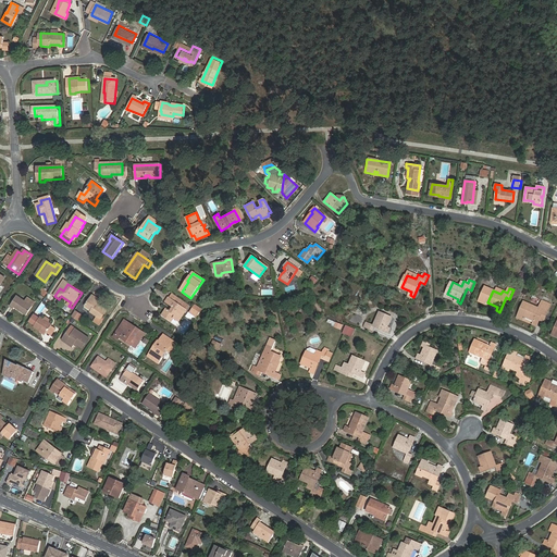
[(25,312),(24,313),(28,317),(34,308),(19,297),(11,308),(15,311),(17,309),(17,308),(25,312)]
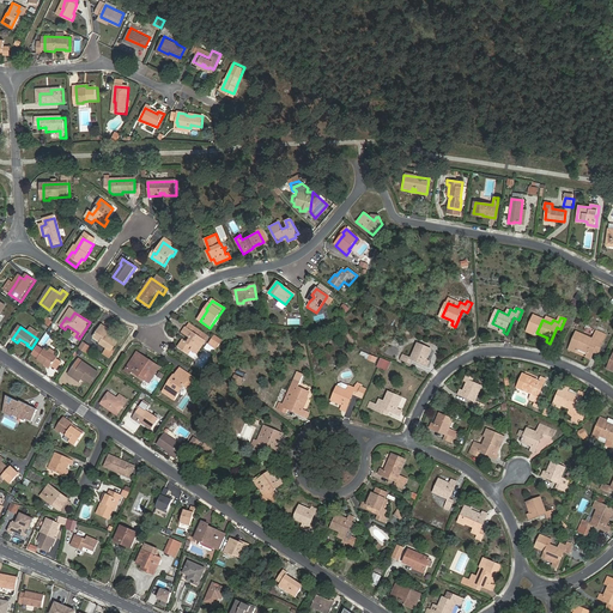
[(109,332),(102,327),(95,337),(102,341),(101,344),(108,349),(113,351),(111,352),(114,353),(116,350),(114,349),(119,341),(111,337),(110,338),(107,335),(108,334),(109,332)]
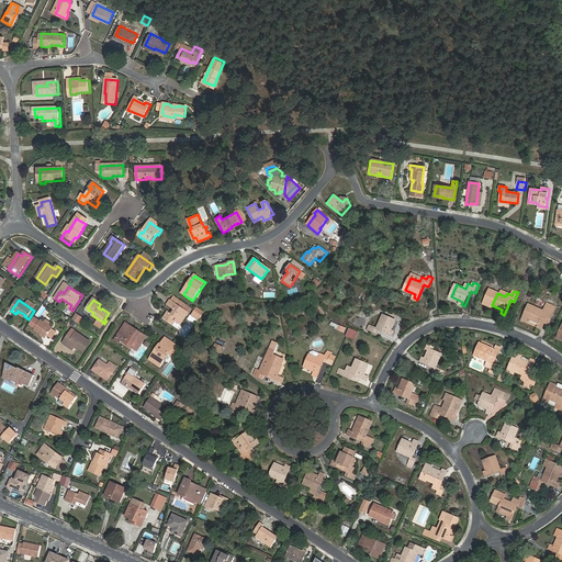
[(172,316),(170,314),(168,313),(164,319),(173,325),(178,319),(182,323),(189,314),(170,301),(167,305),(173,310),(176,311),(172,316)]
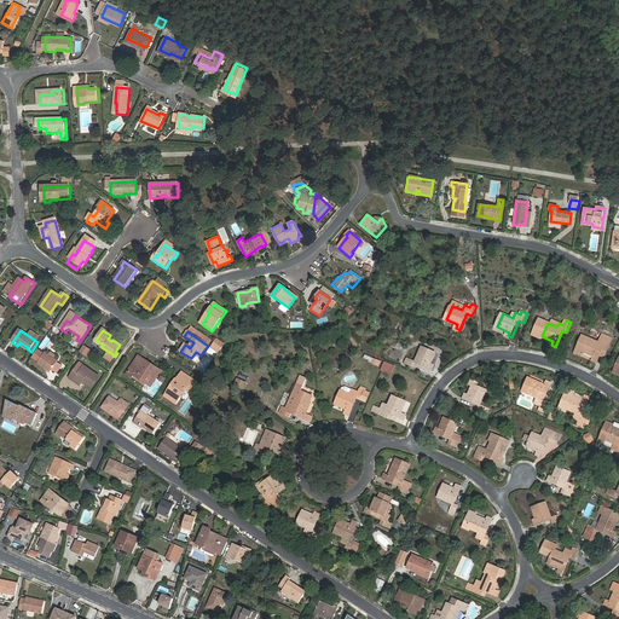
[(583,354),(594,359),(593,362),(597,364),(605,348),(608,350),(613,340),(603,336),(600,345),(583,337),(574,354),(582,357),(583,354)]
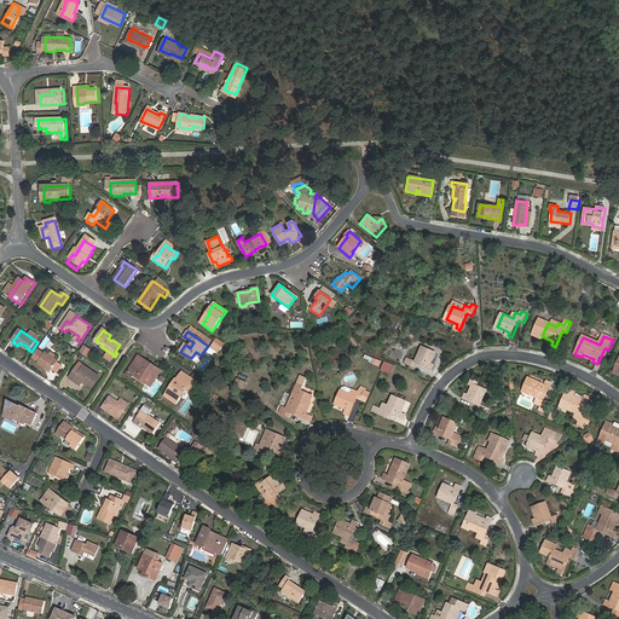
[(217,339),(210,347),(218,352),(224,343),(217,339)]
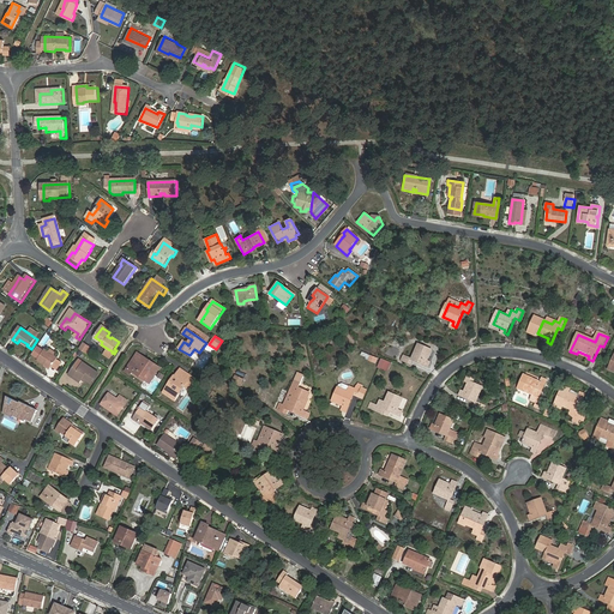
[(433,350),(420,344),(414,359),(405,355),(403,360),(411,365),(414,360),(429,367),(432,362),(428,361),(433,350)]
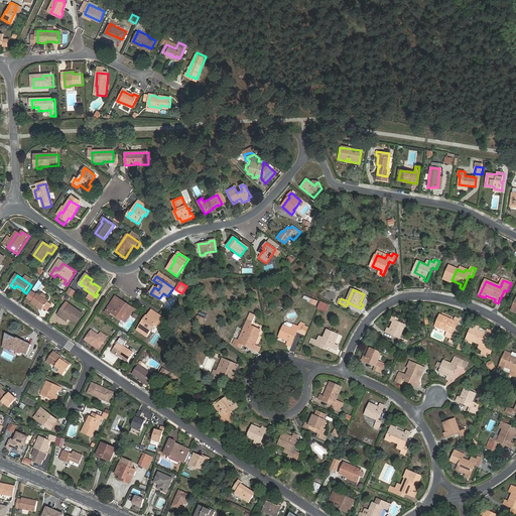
[(163,293),(159,298),(163,301),(167,296),(163,293)]
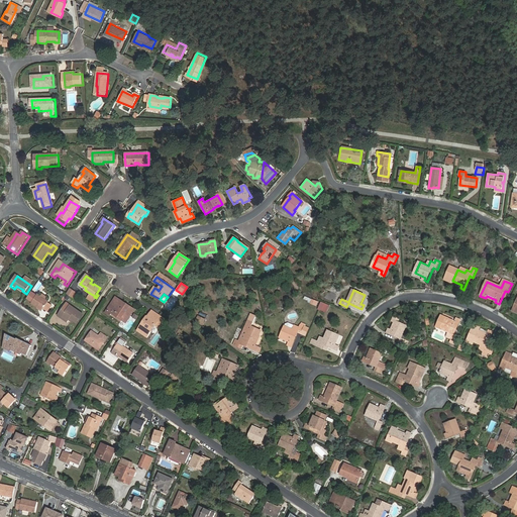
[(46,301),(42,298),(39,296),(32,304),(43,312),(44,310),(47,307),(50,309),(53,305),(46,301)]
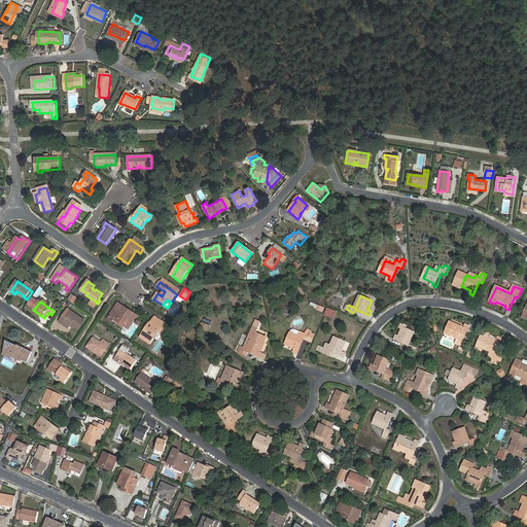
[(120,305),(118,307),(132,316),(134,314),(120,305)]
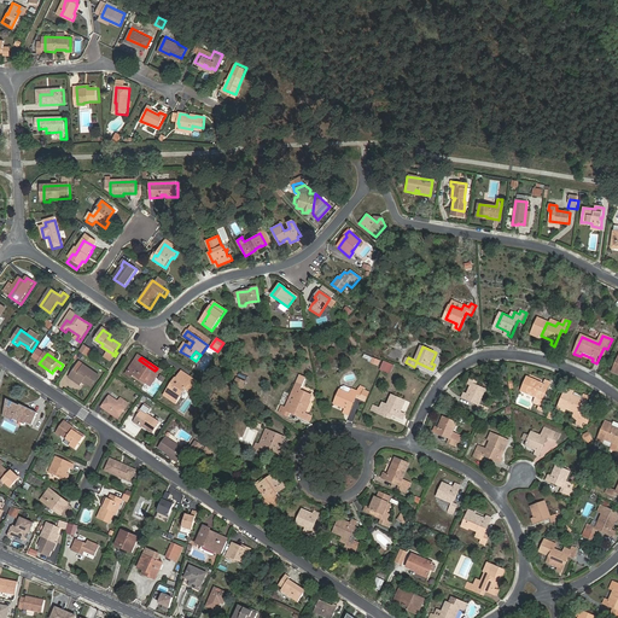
[(155,371),(139,360),(129,375),(133,378),(135,375),(151,386),(161,372),(157,368),(155,371)]
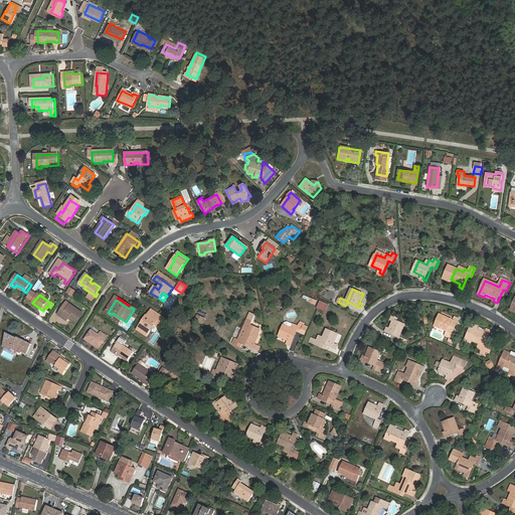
[(320,301),(317,309),(324,312),(328,304),(320,301)]
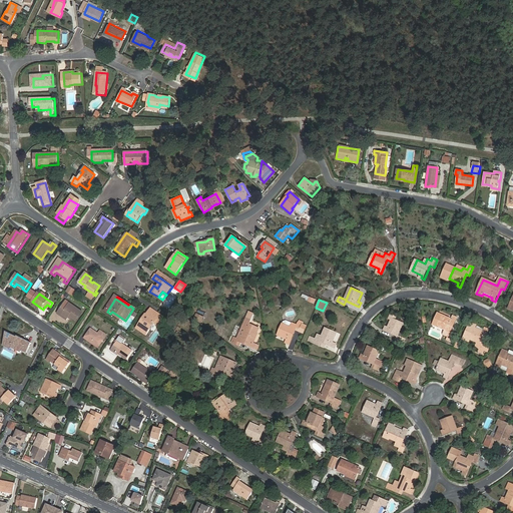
[(70,316),(73,318),(77,321),(83,313),(67,302),(63,308),(66,310),(63,315),(68,319),(69,318),(70,316)]
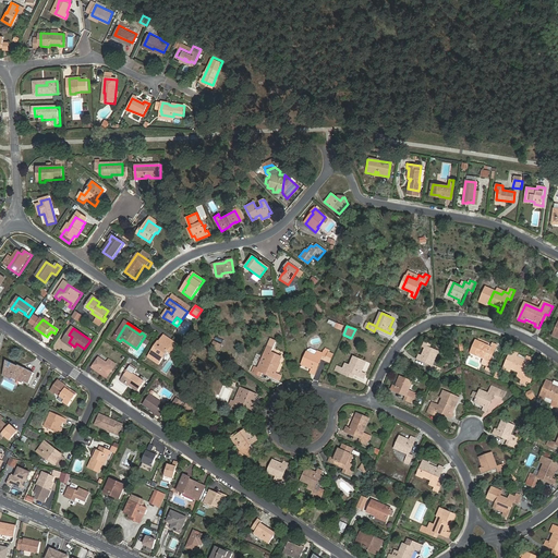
[(72,337),(69,335),(63,342),(73,349),(74,347),(69,342),(72,337)]
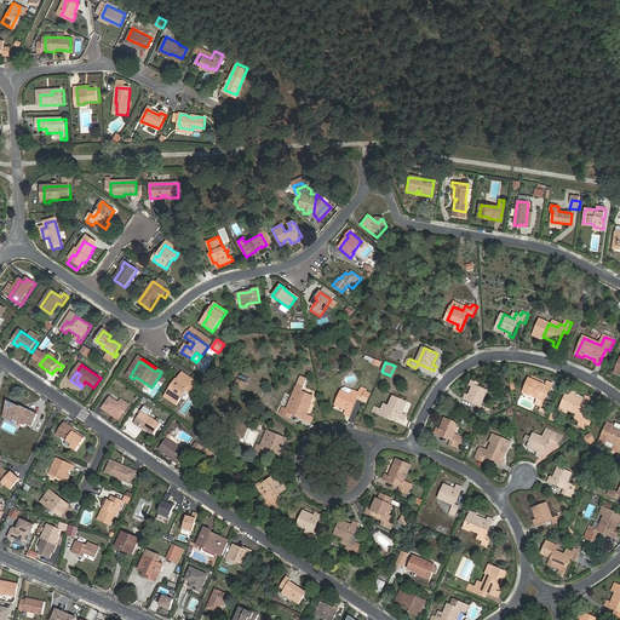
[(181,384),(178,382),(166,397),(178,406),(188,392),(191,395),(199,385),(185,375),(181,384)]
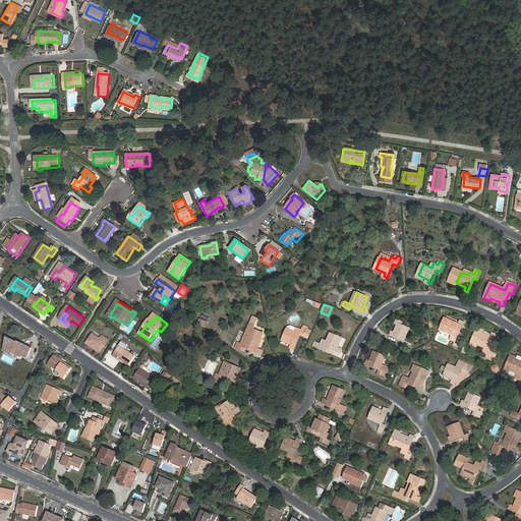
[(257,317),(252,315),(240,343),(236,341),(234,347),(243,351),(244,348),(262,356),(264,350),(257,347),(264,332),(253,328),(257,317)]
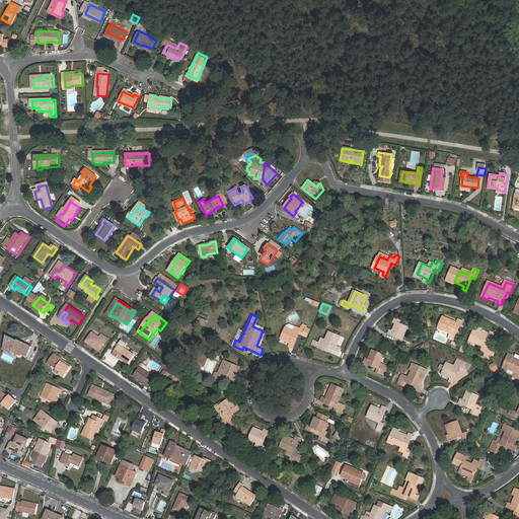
[(197,324),(204,326),(206,320),(200,317),(197,324)]
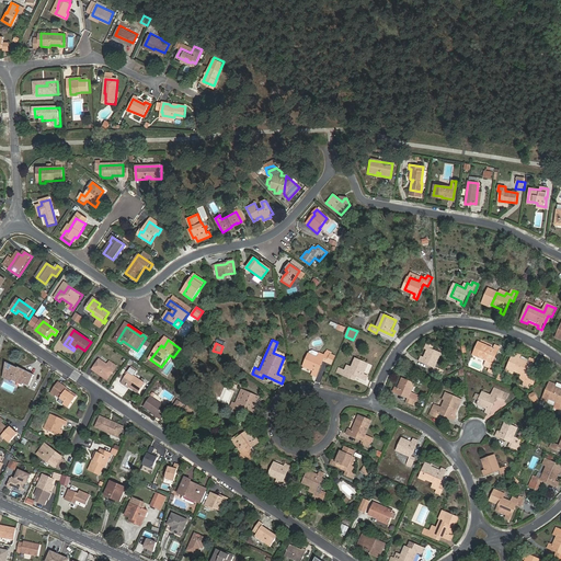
[(494,364),(501,350),(497,347),(495,351),(481,344),(476,356),(493,365),(490,373),(495,375),(499,366),(494,364)]
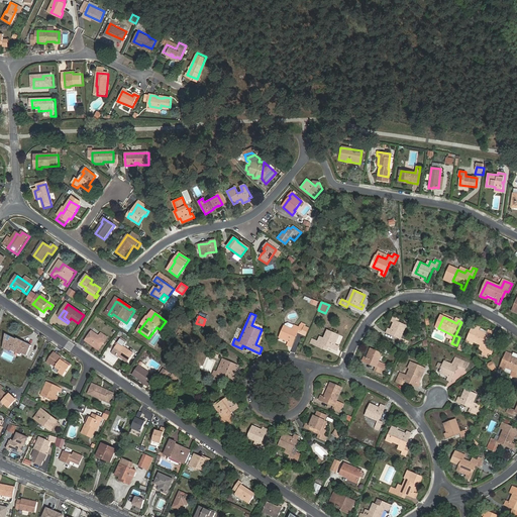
[(401,338),(407,325),(395,320),(391,330),(389,329),(387,333),(400,338),(399,342),(406,345),(408,341),(401,338)]
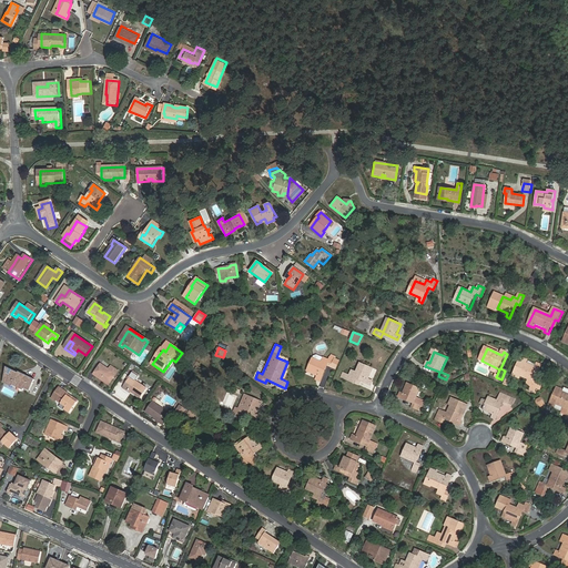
[(321,361),(312,357),(305,371),(316,375),(314,379),(320,382),(327,366),(335,369),(340,361),(335,358),(335,356),(330,354),(327,358),(322,356),(321,361)]
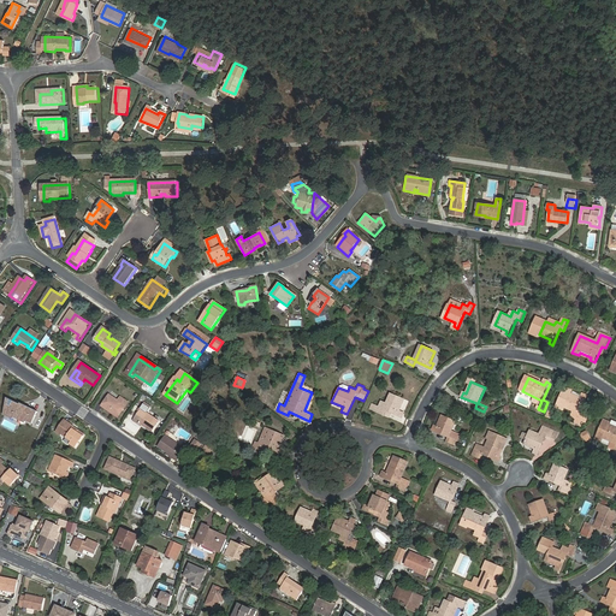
[(584,422),(586,418),(581,415),(587,400),(584,397),(582,401),(572,396),(572,394),(566,391),(557,409),(564,413),(566,409),(575,414),(580,415),(578,421),(576,424),(582,426),(584,422)]
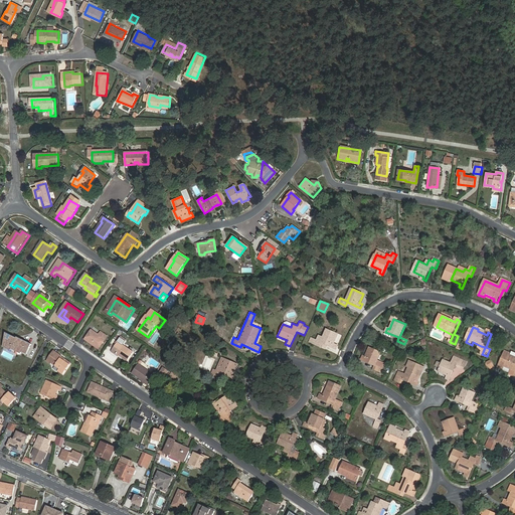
[(334,344),(338,335),(327,330),(323,338),(319,336),(317,341),(314,340),(312,344),(319,347),(321,343),(335,349),(336,346),(334,344)]
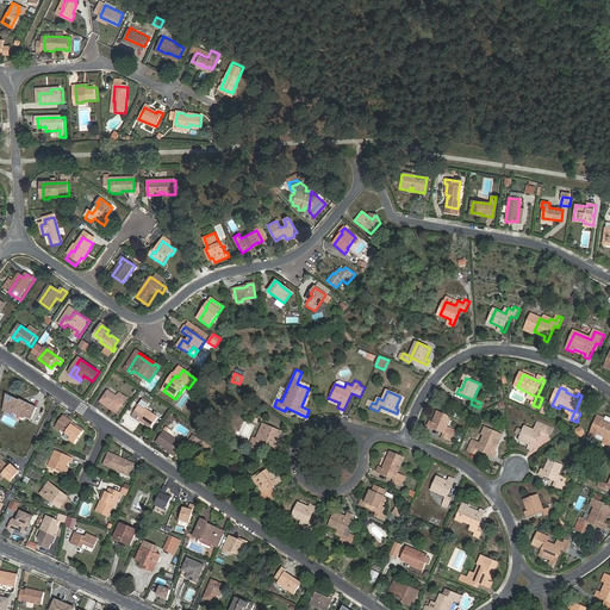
[(112,406),(119,412),(128,399),(120,393),(117,397),(116,399),(109,394),(101,403),(110,409),(112,406)]
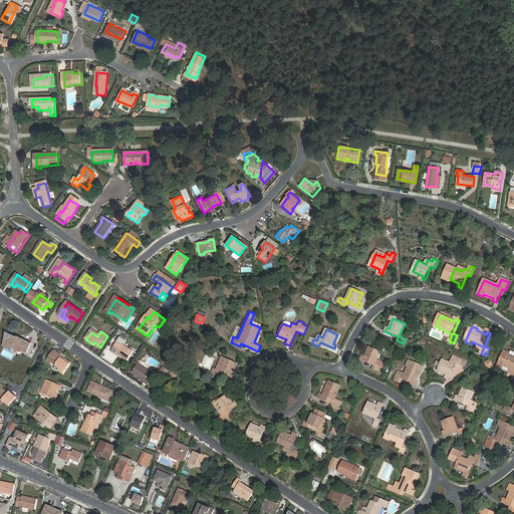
[(18,338),(18,337),(7,332),(4,344),(13,348),(14,345),(24,350),(31,353),(36,344),(23,338),(22,340),(18,338)]
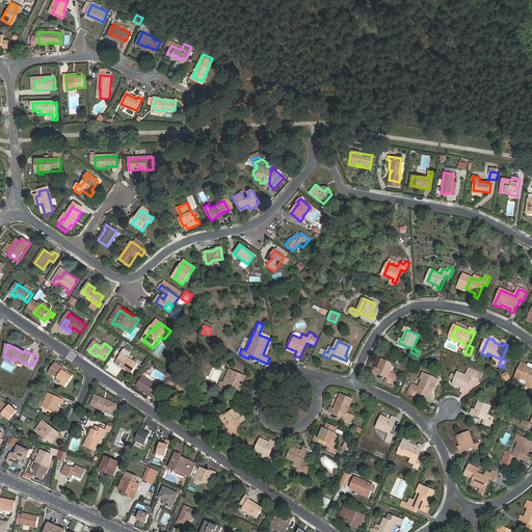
[(133,374),(139,366),(129,357),(132,353),(126,349),(123,354),(124,355),(117,364),(133,374)]
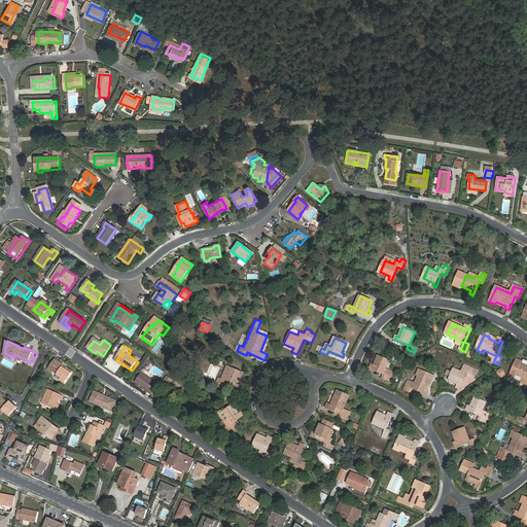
[(13,357),(4,353),(3,356),(16,363),(18,360),(24,363),(25,359),(14,354),(13,357)]
